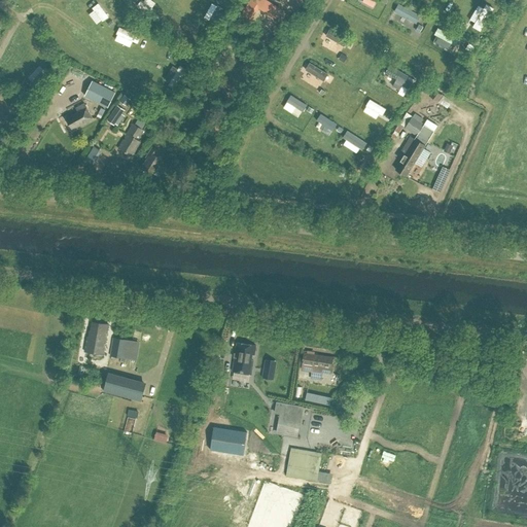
[(491,10),(498,0),(497,0),(490,0),(486,7),(491,10)]
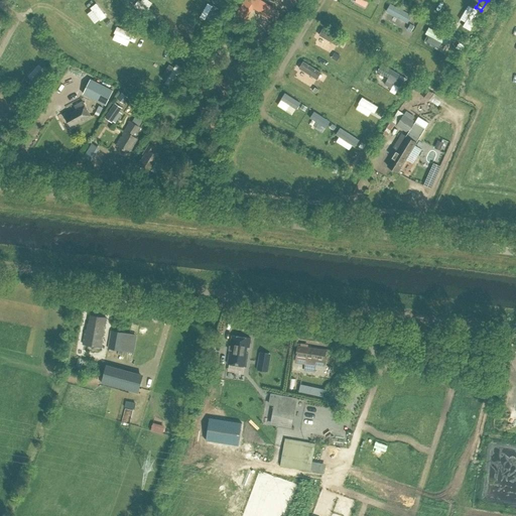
[(107,19),(120,11),(114,2),(101,10),(107,19)]
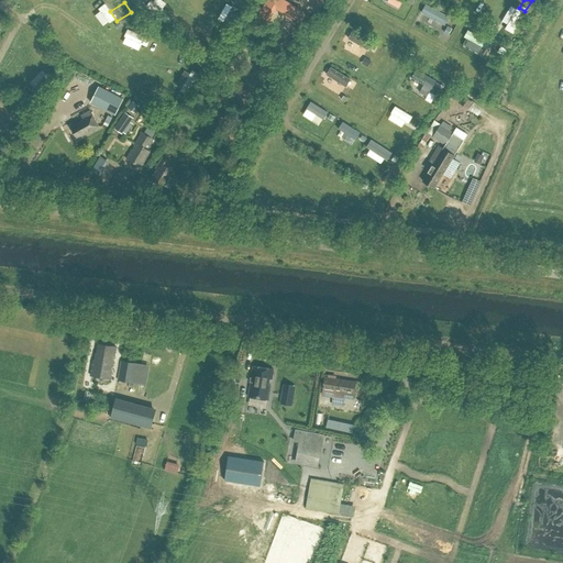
[(444,25),(446,21),(426,7),(416,21),(435,34),(433,37),(444,45),(453,31),(444,25)]
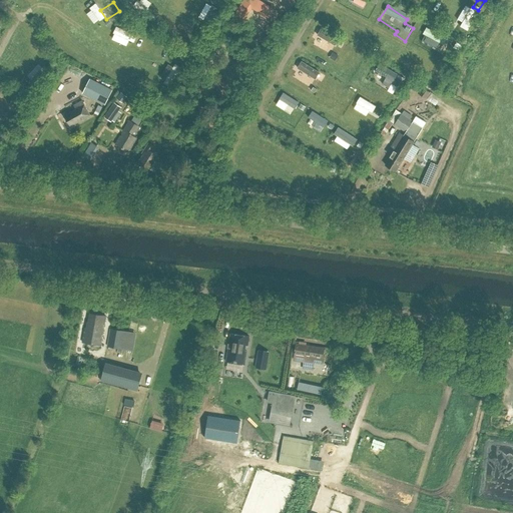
[(123,46),(127,38),(115,33),(112,42),(123,46)]
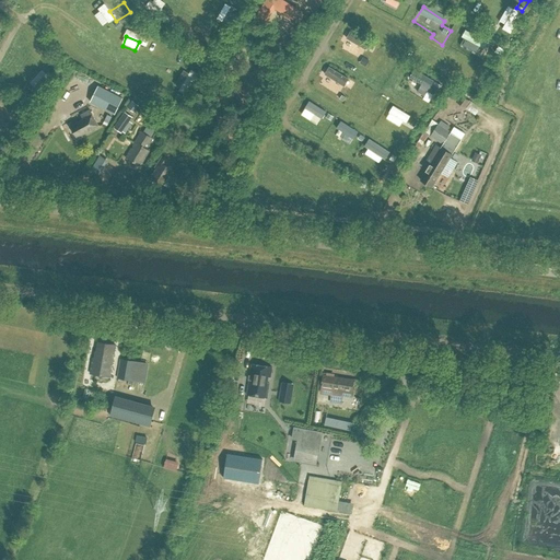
[(405,90),(429,101),(433,90),(410,79),(405,90)]
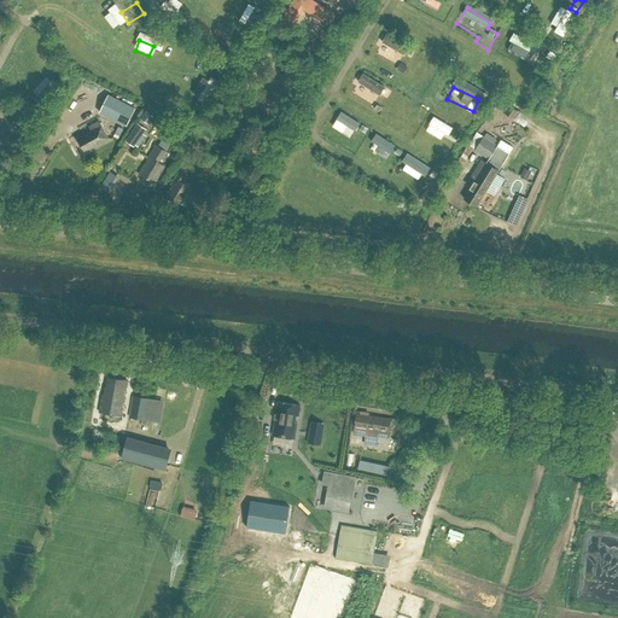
[(135,109),(109,95),(99,114),(126,127),(135,109)]
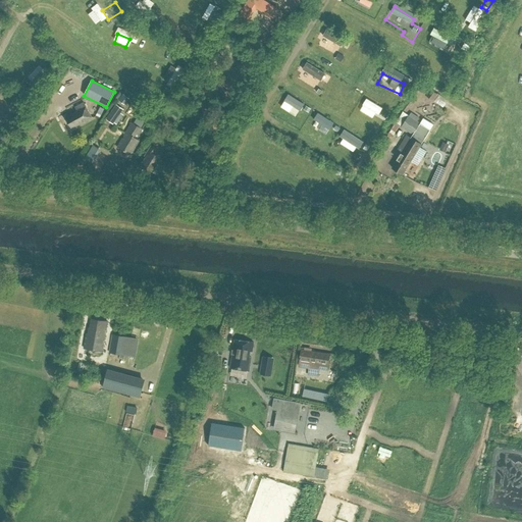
[(447,100),(429,89),(424,95),(441,107),(447,100)]
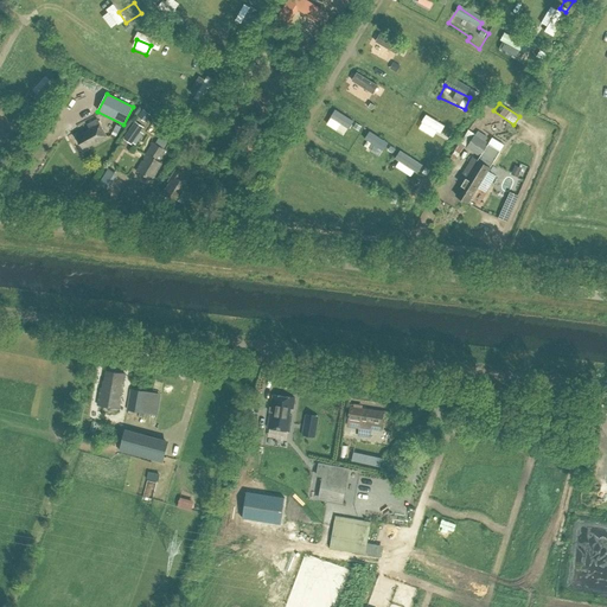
[(107,136),(97,119),(88,125),(90,128),(76,136),(83,149),(107,136)]
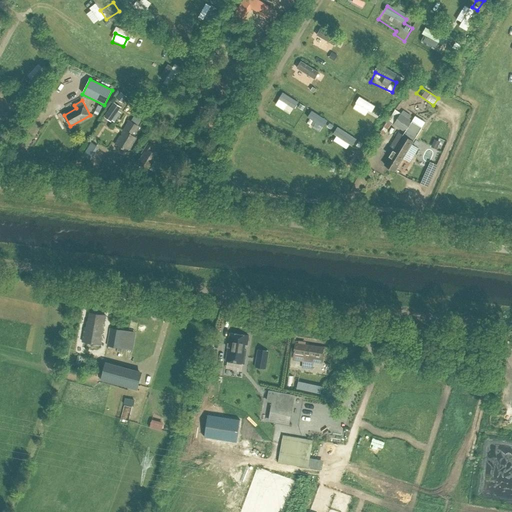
[(121,107),(114,102),(104,117),(111,122),(121,107)]
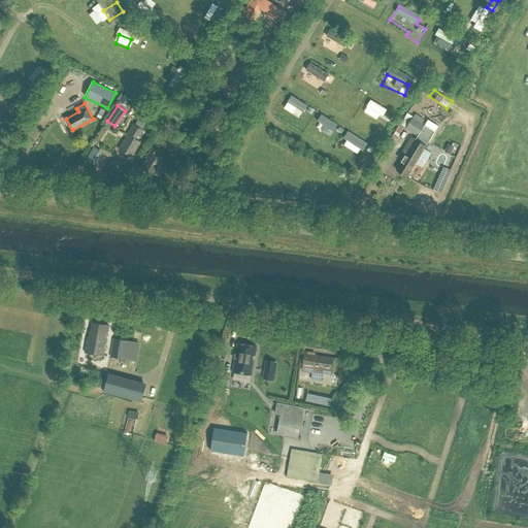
[(435,131),(406,113),(400,124),(418,135),(416,139),(417,140),(410,151),(405,146),(400,156),(404,158),(397,169),(407,176),(426,145),(435,131)]
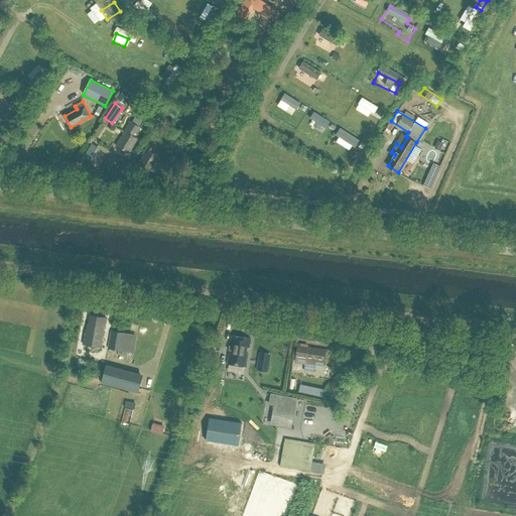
[(140,128),(130,121),(116,145),(129,152),(138,139),(135,137),(140,128)]
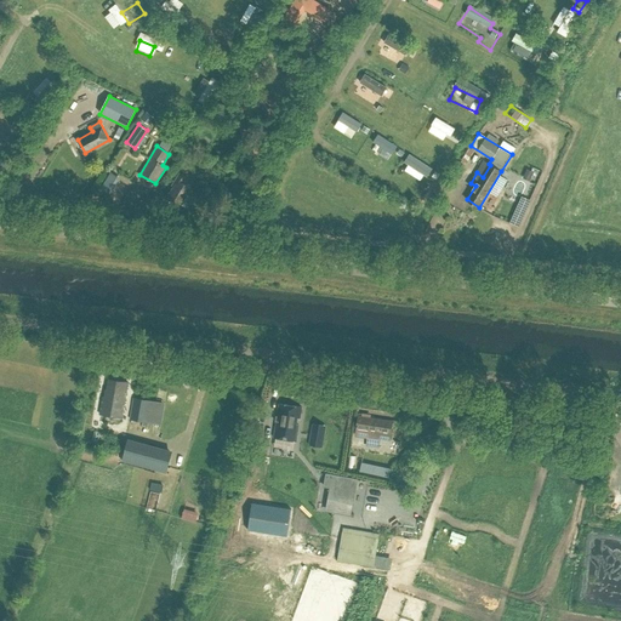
[(118,177),(108,171),(98,187),(108,192),(118,177)]
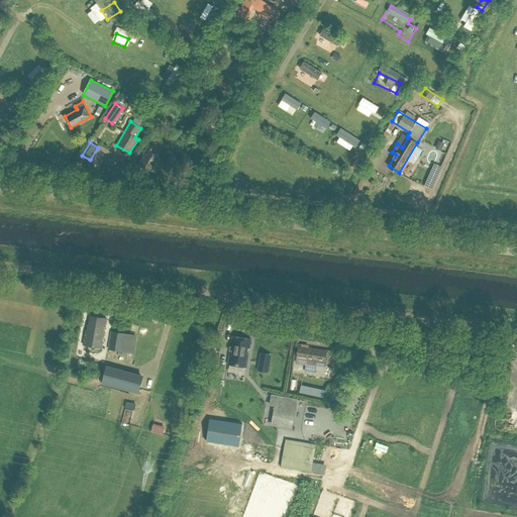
[(156,147),(149,143),(142,154),(144,156),(139,163),(156,173),(161,164),(156,161),(159,156),(152,152),(156,147)]
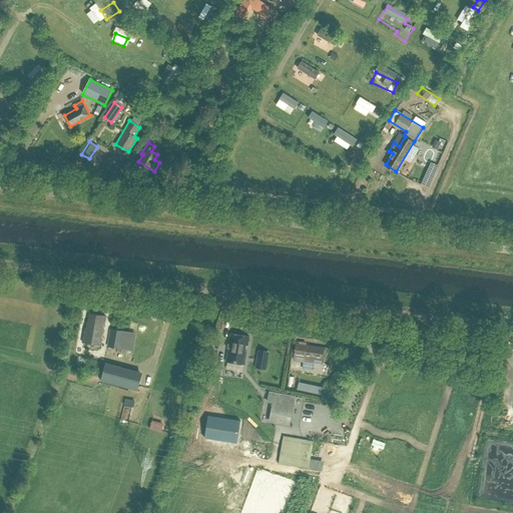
[(105,316),(89,314),(88,322),(87,322),(86,328),(85,328),(82,343),(100,346),(105,316)]
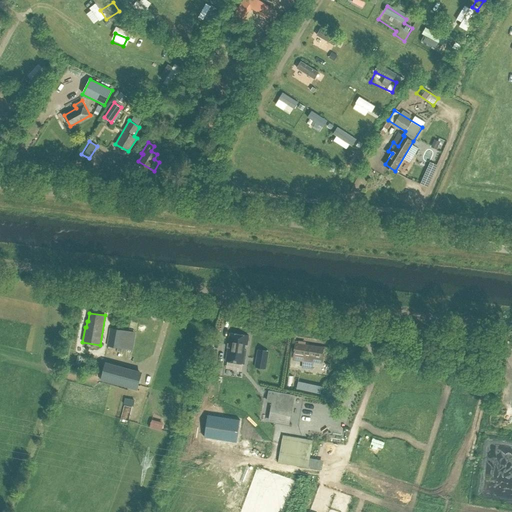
[(136,332),(111,328),(108,345),(133,350),(136,332)]
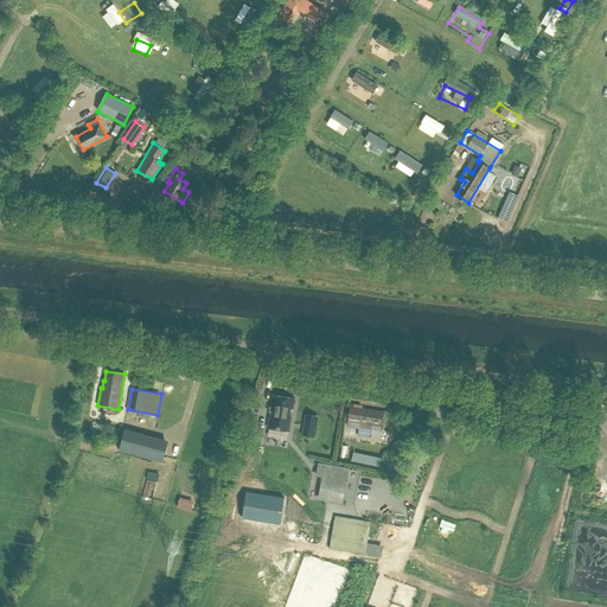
[(295,398),(274,395),(269,428),(289,432),(295,398)]
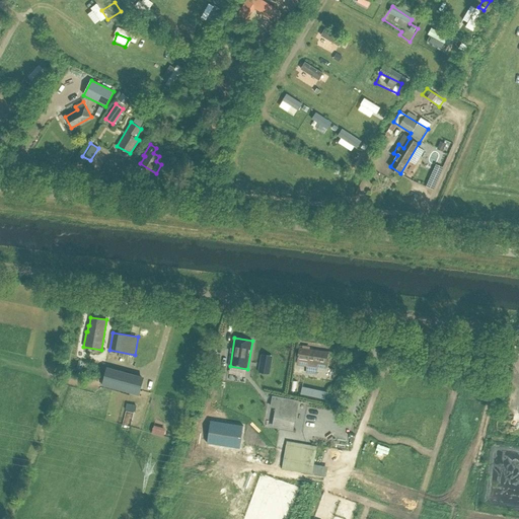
[(300,348),(297,364),(325,368),(328,352),(300,348)]
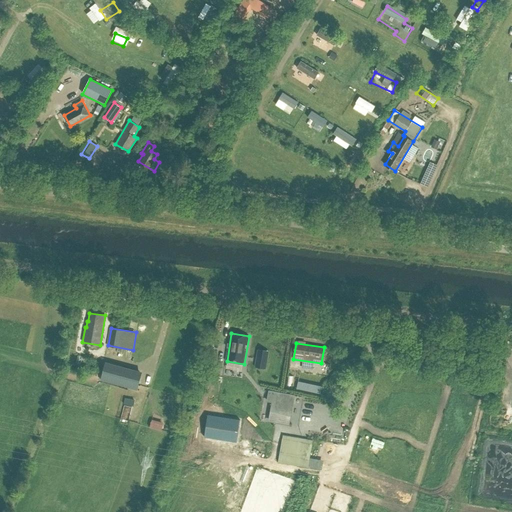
[(265,355),(257,354),(255,367),(263,368),(265,355)]
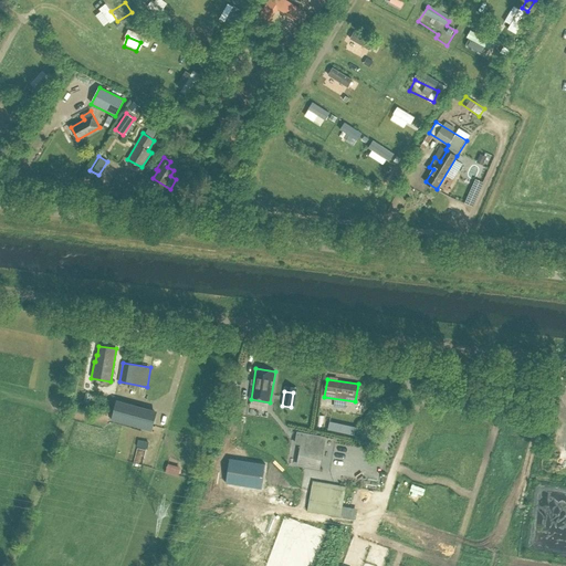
[(161,413),(117,401),(112,420),(142,428),(142,425),(157,429),(161,413)]
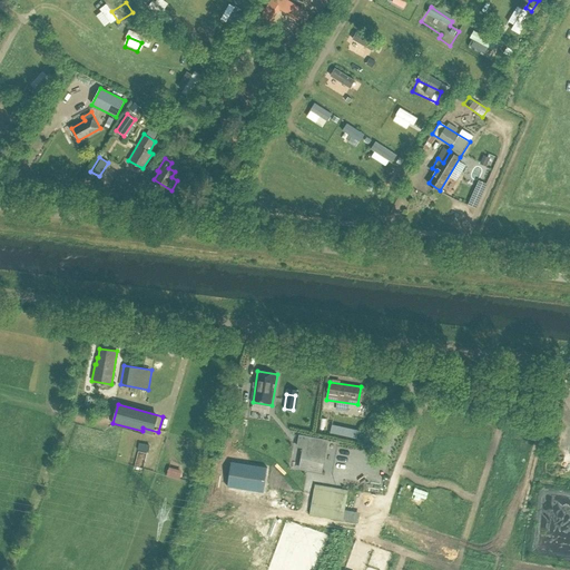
[(300,434),(297,446),(305,449),(303,459),(326,463),(331,440),(300,434)]
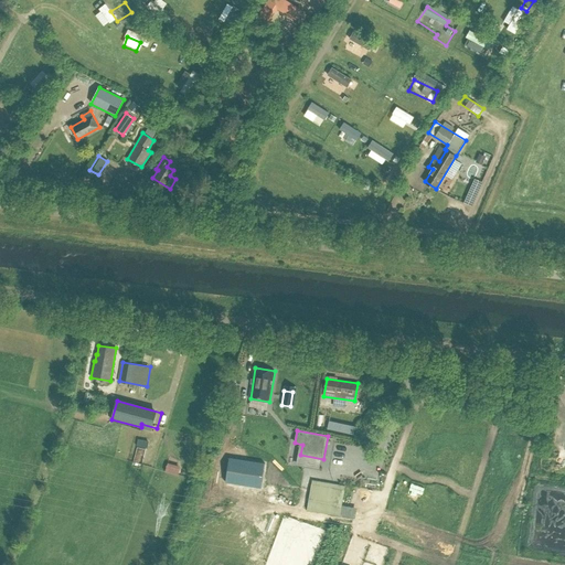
[(148,440),(138,438),(137,446),(147,448),(148,440)]
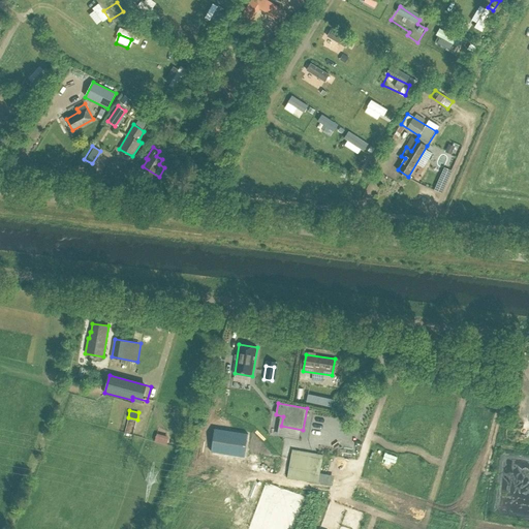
[(307,449),(311,438),(305,436),(302,448),(307,449)]
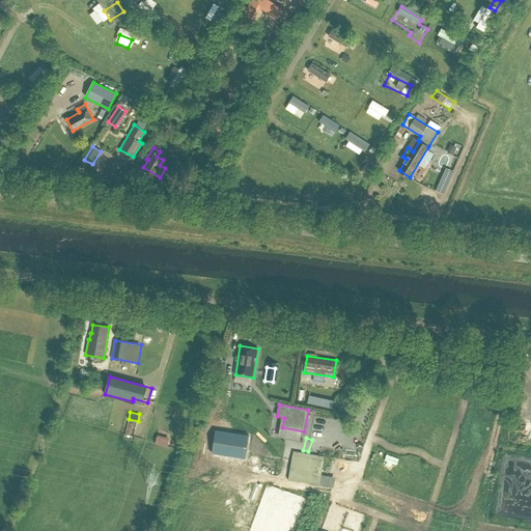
[(333,463),(344,452),(339,447),(329,457),(333,463)]
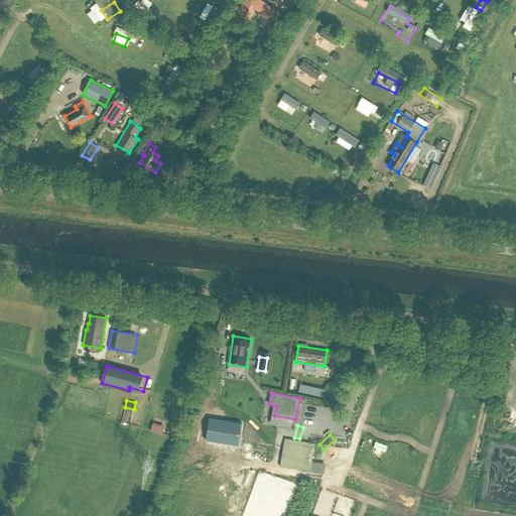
[(315,442),(285,437),(280,466),(310,471),(315,442)]
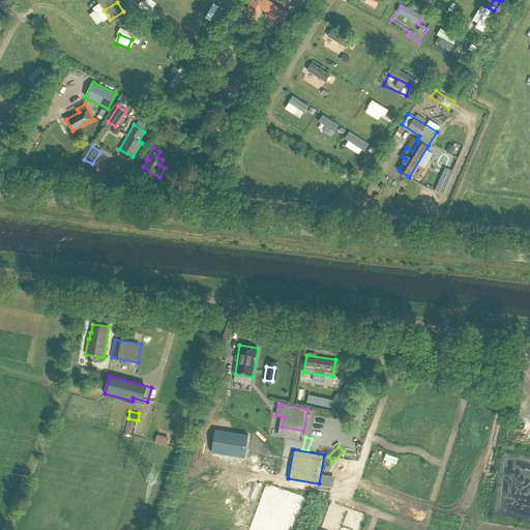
[(320,483),(333,486),(335,476),(321,474),(320,483)]
